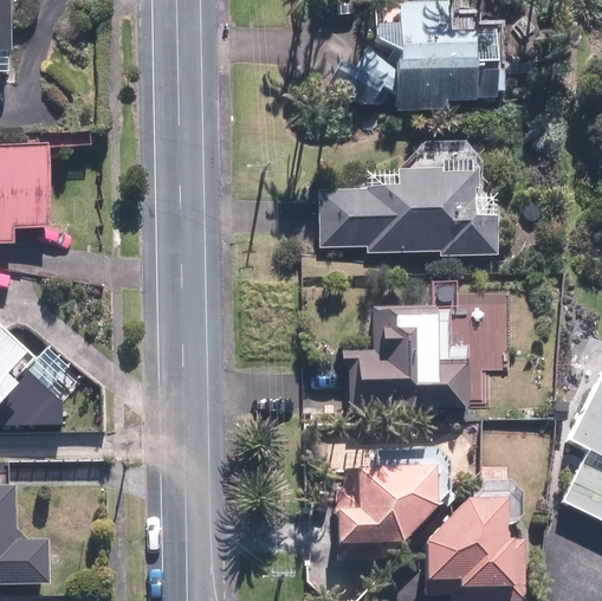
[(377,99),(388,82),(403,91),(403,105),(451,105),(451,97),(479,96),(478,30),(454,30),(454,0),(403,0),(403,63),(374,46),(363,66),(348,57),(335,79),(369,99),(377,99)]
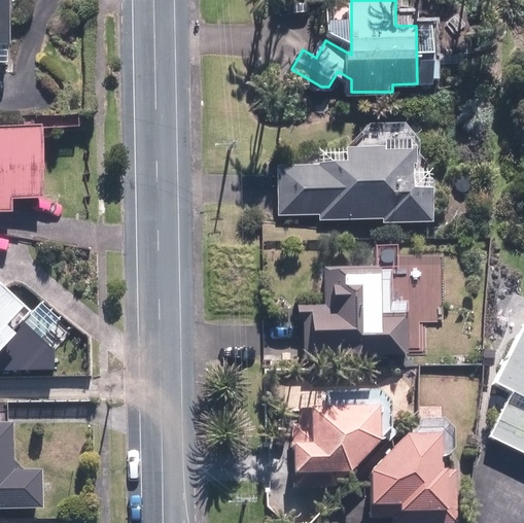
[(0,198),(39,198),(38,128),(0,128),(0,198)]
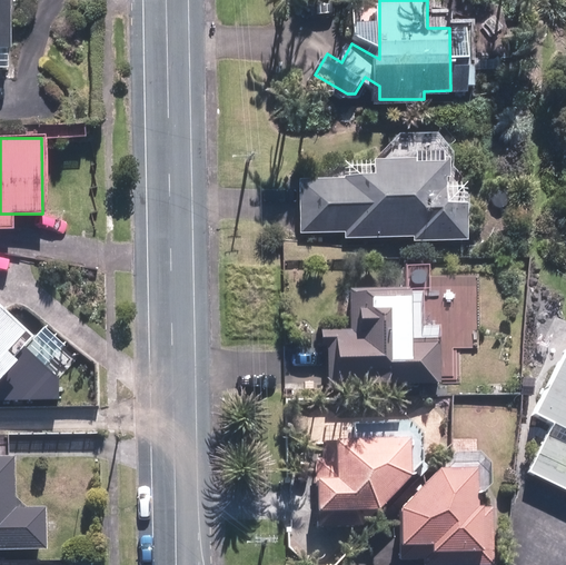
[(301,178),(301,230),(346,230),(346,235),(413,235),(413,238),(465,238),(464,162),(371,164),(371,177),(301,178)]
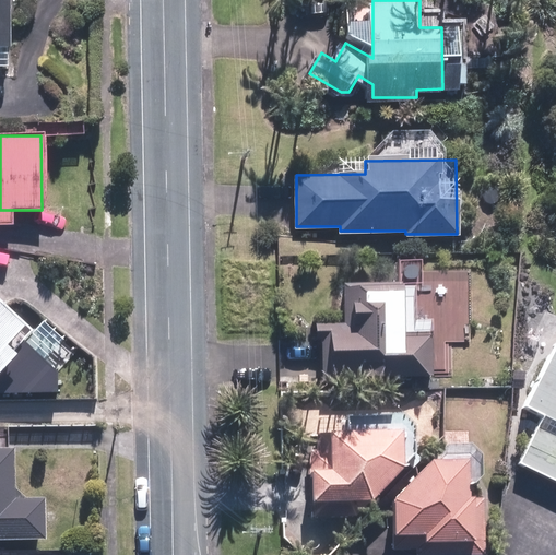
[(322,334),(322,380),(429,378),(428,319),(410,319),(410,287),(399,287),(399,285),(342,286),(342,322),(316,322),(316,335),(322,334)]
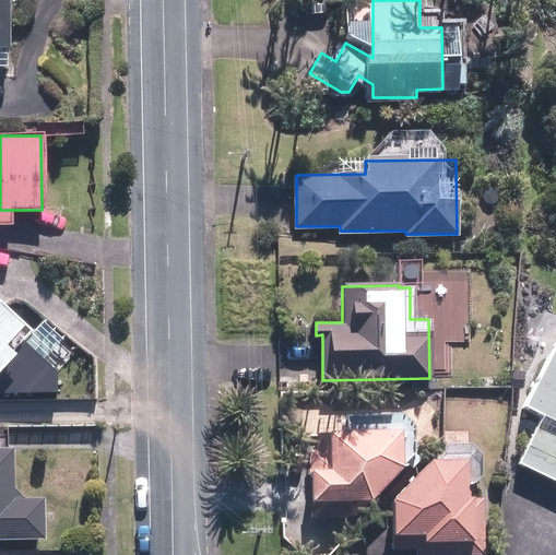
[(0,296),(0,369),(22,347),(18,344),(33,328),(0,296)]
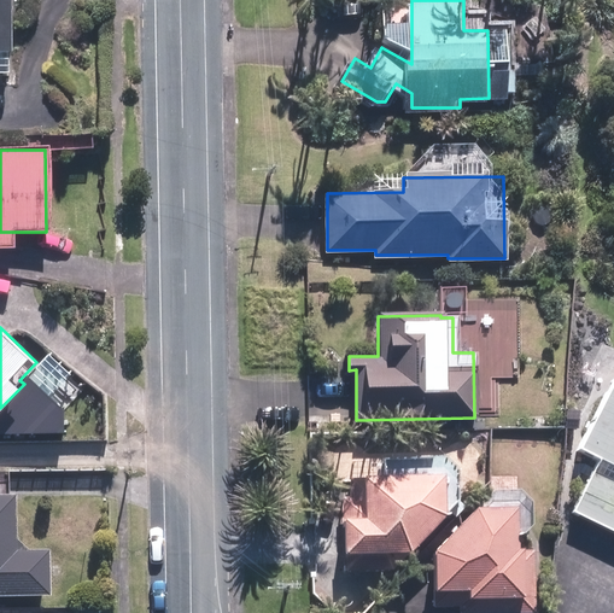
[(613,381),(612,380),(577,449),(598,460),(573,509),(613,529),(613,381)]
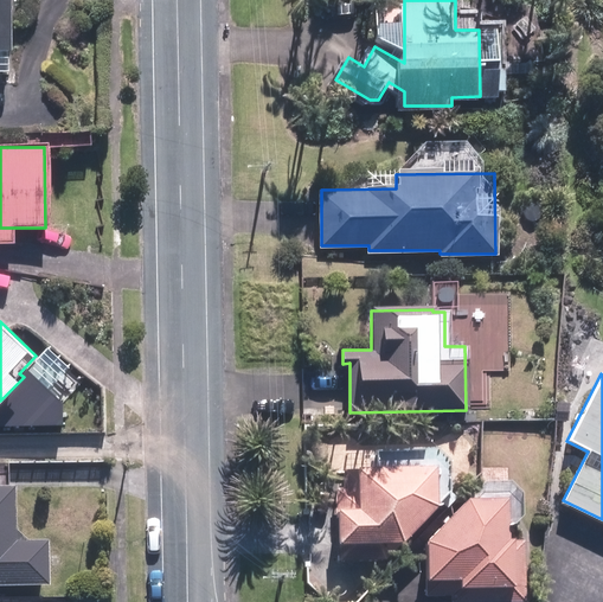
[(334,494),(335,545),(397,543),(429,511),(428,468),(345,471),(345,494),(334,494)]
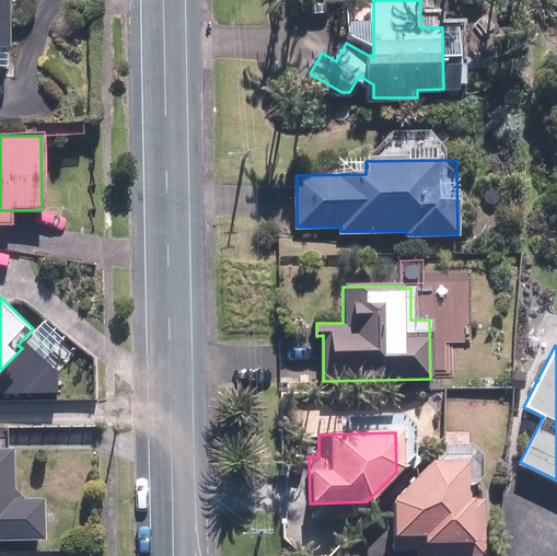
[(9,452),(0,452),(0,539),(41,539),(39,504),(10,504),(9,452)]
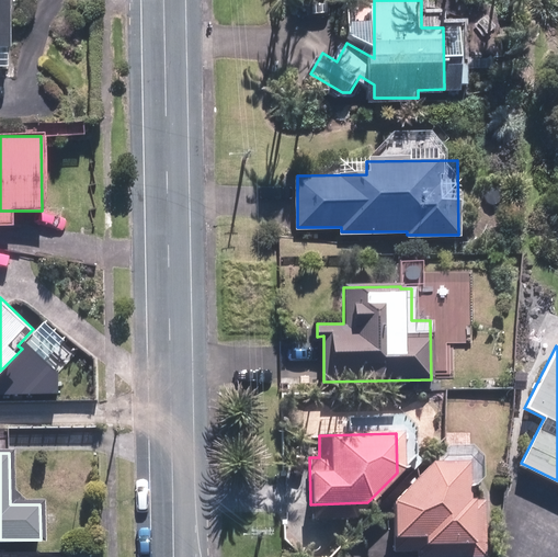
[(394,501),(395,550),(486,549),(485,498),(466,499),(465,465),(425,465),(394,501)]
